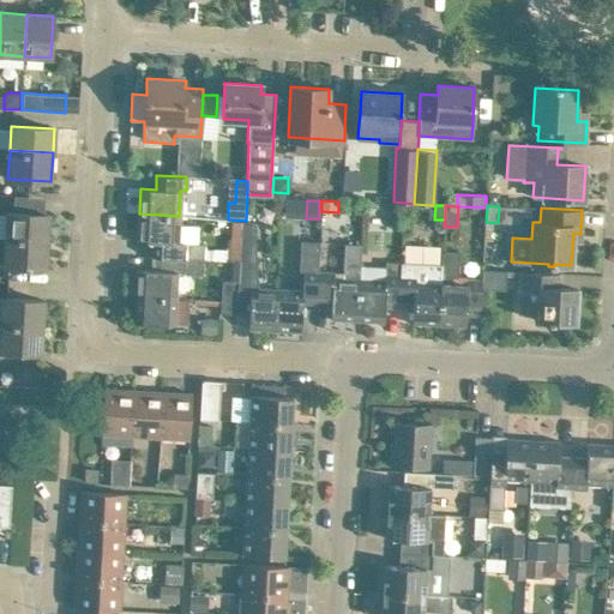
[(5,235),(48,238),(49,214),(6,211),(5,235)]
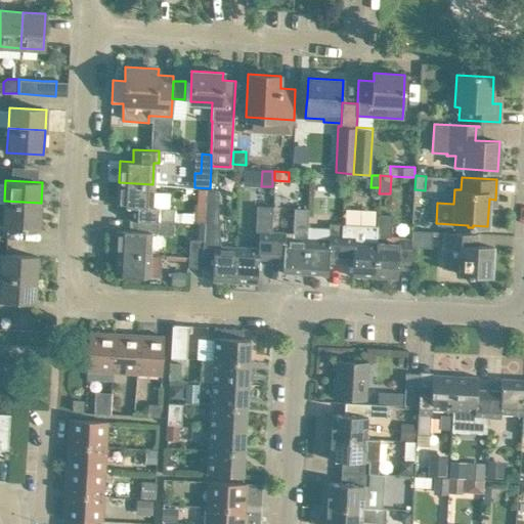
[(130,207),(130,217),(175,219),(175,207),(151,206),(153,184),(119,182),(118,206),(130,207)]
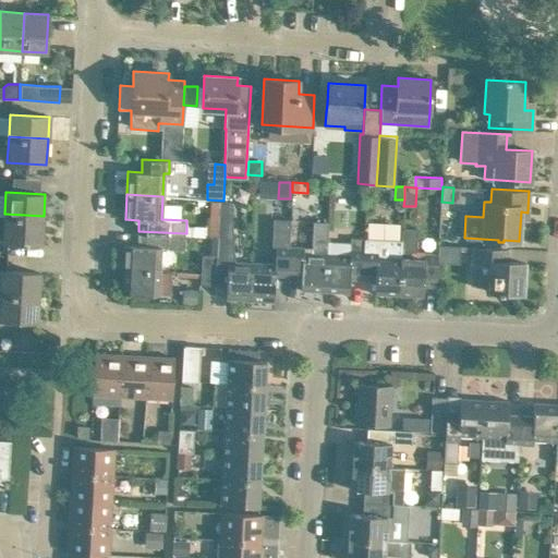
[(249,301),(251,259),(234,259),(232,201),(220,201),(217,257),(215,286),(227,286),(226,300),(249,301)]
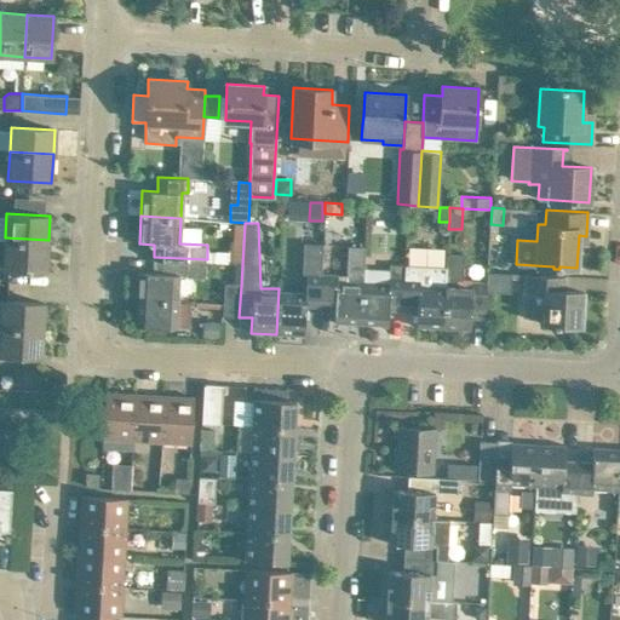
[(29,269),(46,270),(49,240),(5,237),(3,268),(24,269),(24,271),(29,271),(29,269)]
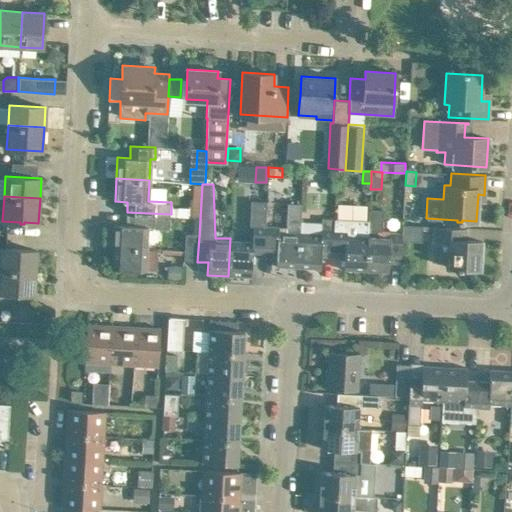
[(253,240),(230,238),(228,276),(251,277),(253,253),(264,253),(266,225),(267,201),(251,201),(250,225),(253,225),(253,240)]
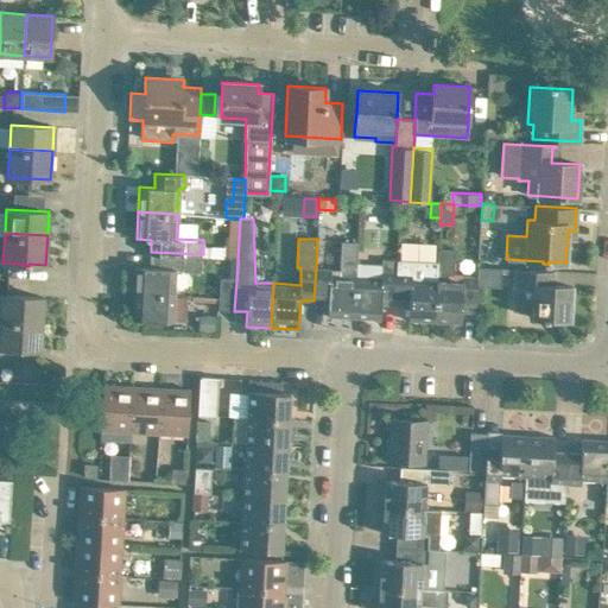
[(328,316),(353,317),(355,277),(356,263),(358,263),(359,242),(342,241),(340,274),(331,274),(331,267),(316,267),(314,301),(328,302),(328,316)]
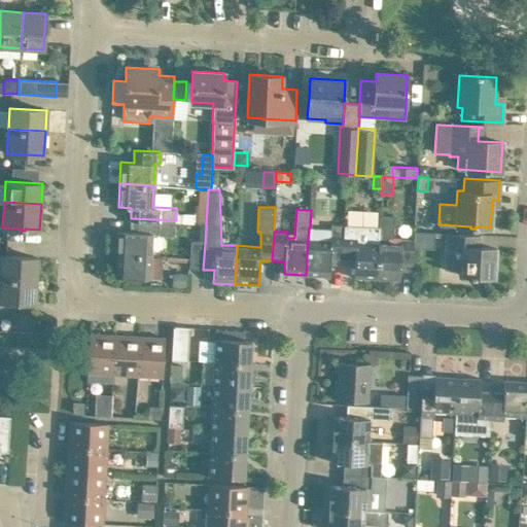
[(412,268),(413,248),(414,238),(400,238),(400,246),(389,246),(389,239),(393,239),(394,216),(380,216),(379,226),(380,226),(377,279),(399,280),(399,268),(412,268)]
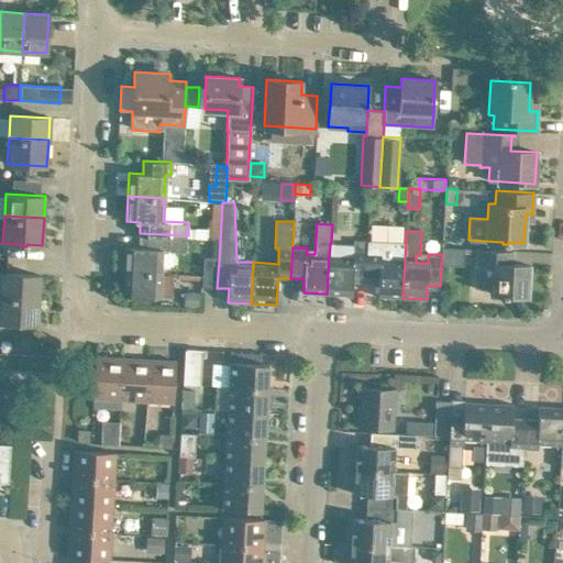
[(124,269),(162,272),(163,249),(187,250),(188,235),(140,233),(139,249),(125,247),(124,269)]
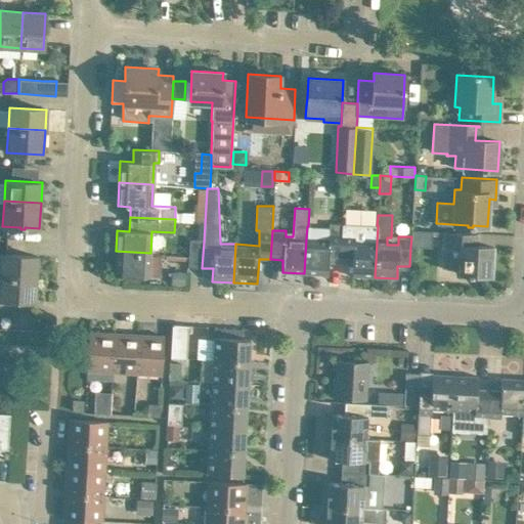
[(341,263),(342,224),(330,223),(329,241),(306,238),(304,273),(328,275),(328,262),(341,263)]
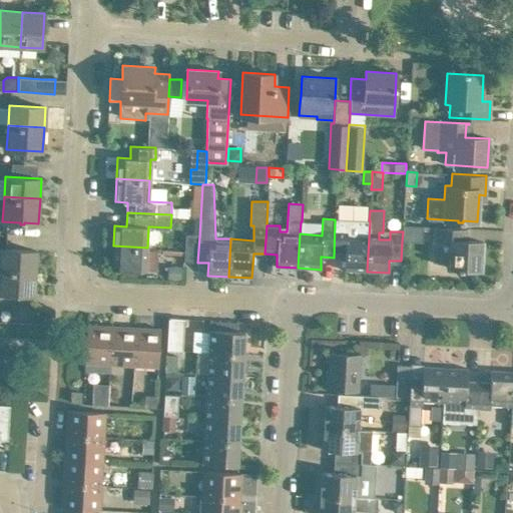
[(369,220),(335,219),(334,258),(345,259),(345,271),(367,272),(370,220),(369,220)]
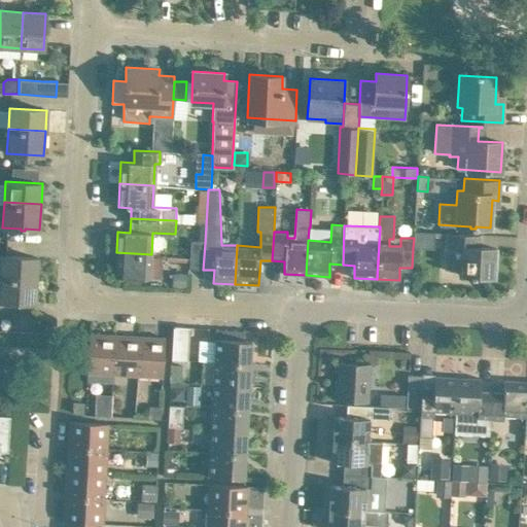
[(435,232),(414,231),(414,238),(413,248),(434,248),(435,232)]
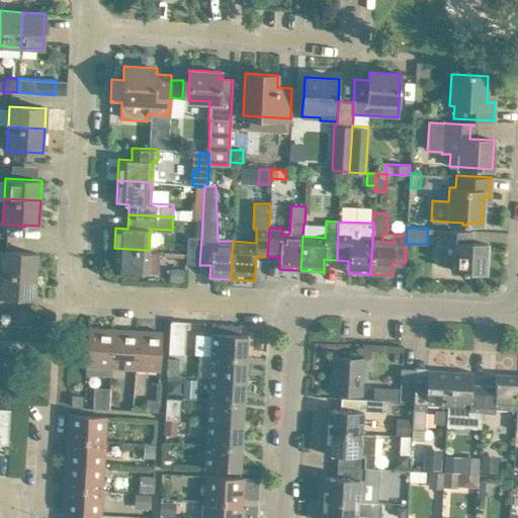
[(486,272),(487,244),(471,243),(471,231),(439,230),(438,258),(454,258),(453,270),(486,272)]
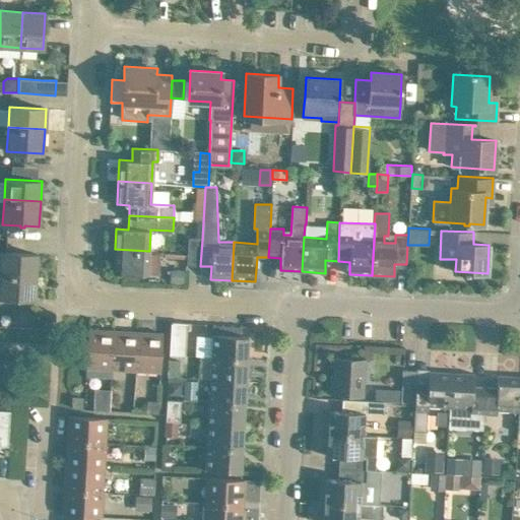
[(200,266),(202,240),(188,240),(187,265),(200,266)]
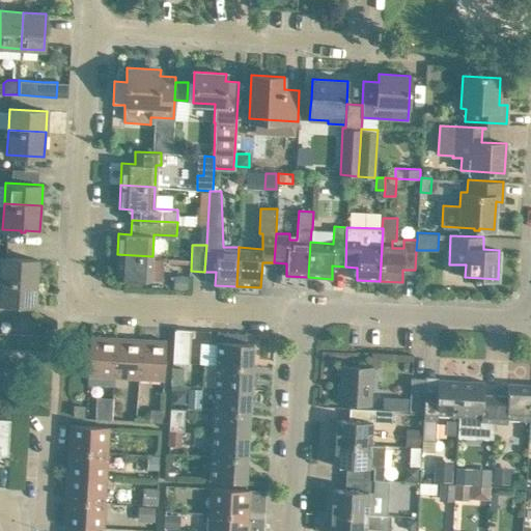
[(151,281),(152,256),(117,254),(115,279),(151,281)]
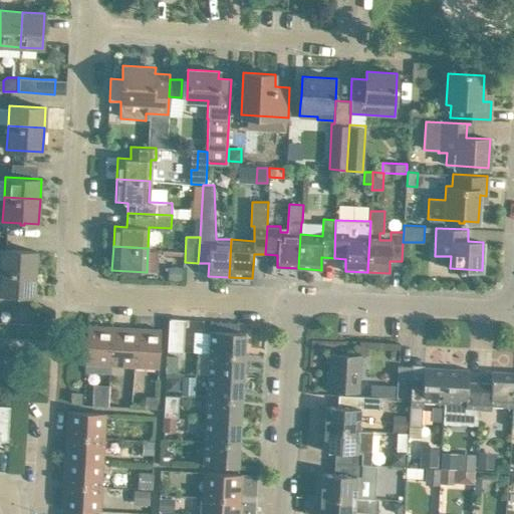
[(0,266),(0,270),(35,272),(37,251),(1,249),(0,266)]
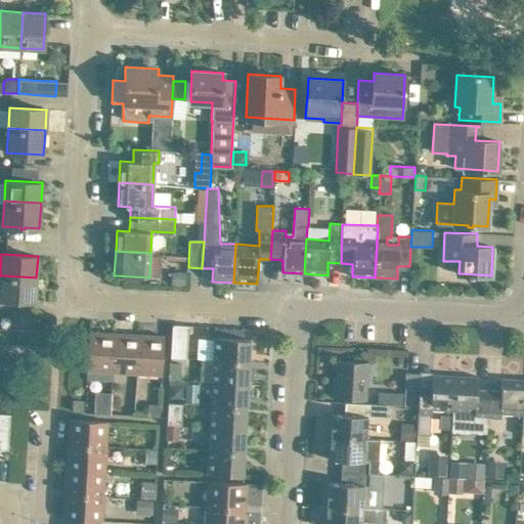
[(172,285),(184,285),(185,273),(172,272),(172,285)]
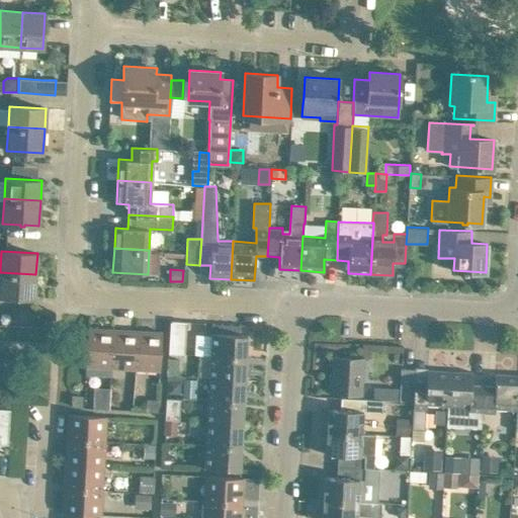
[(0,296),(14,297),(34,298),(35,274),(0,272),(0,296)]
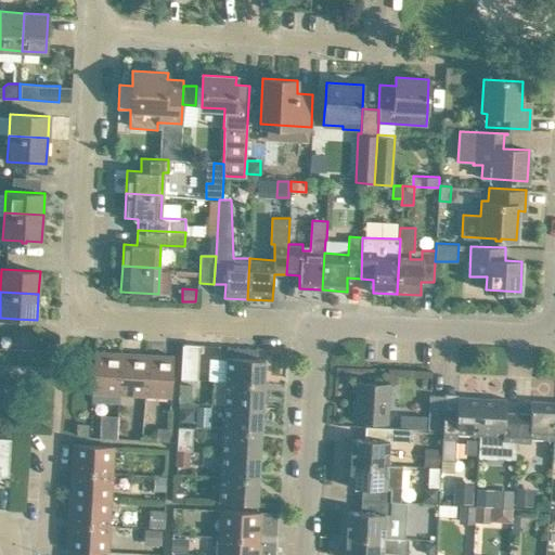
[(181,378),(198,379),(199,345),(182,344),(181,378)]
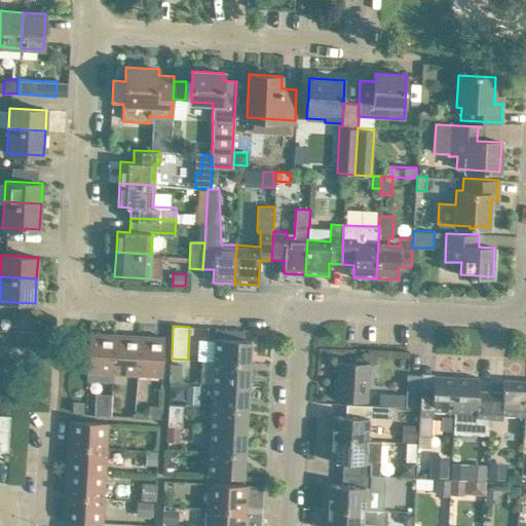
[(87,372),(112,374),(114,335),(89,333),(87,372)]
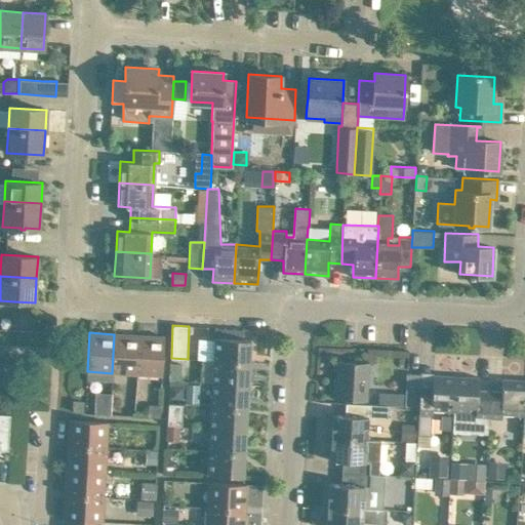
[(138,335),(114,334),(112,373),(136,374),(138,335)]
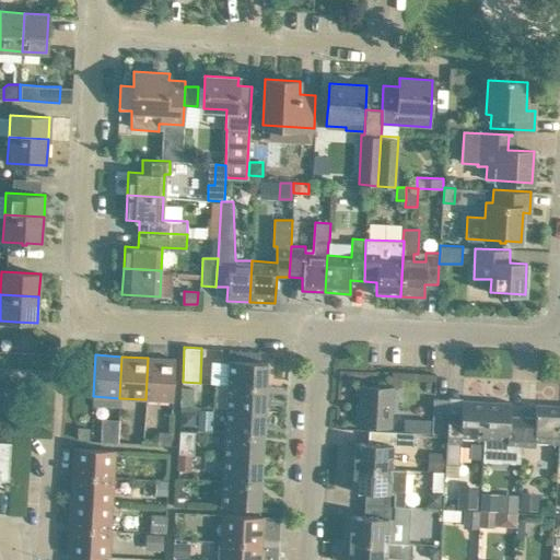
[(175,359),(148,358),(146,399),(173,400),(175,359)]
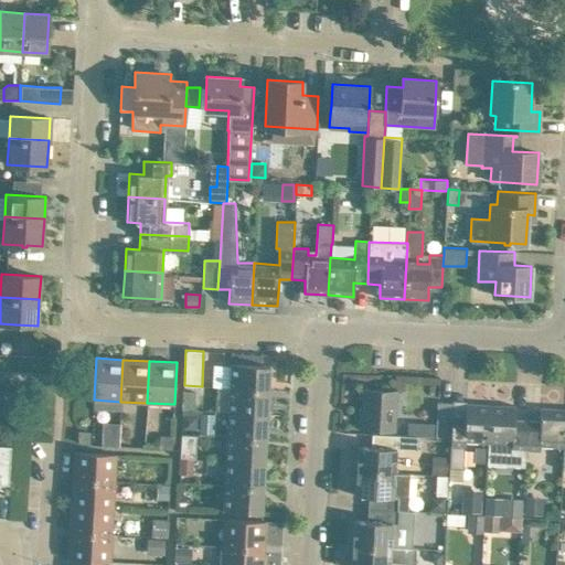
[(230,390),(268,391),(269,365),(231,363),(230,390)]
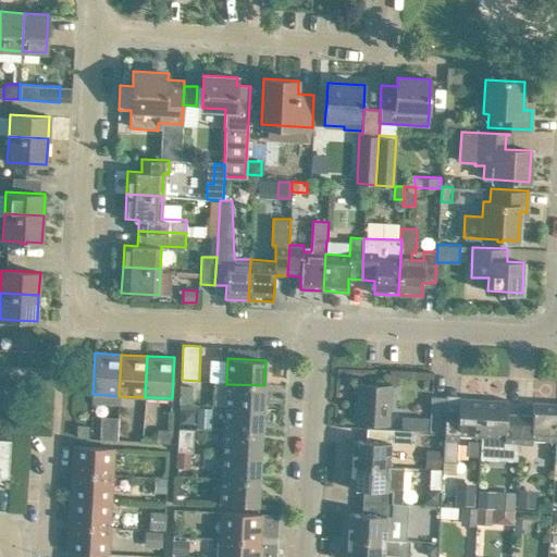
[(354,409),(354,422),(388,424),(391,385),(358,383),(357,410),(354,409)]
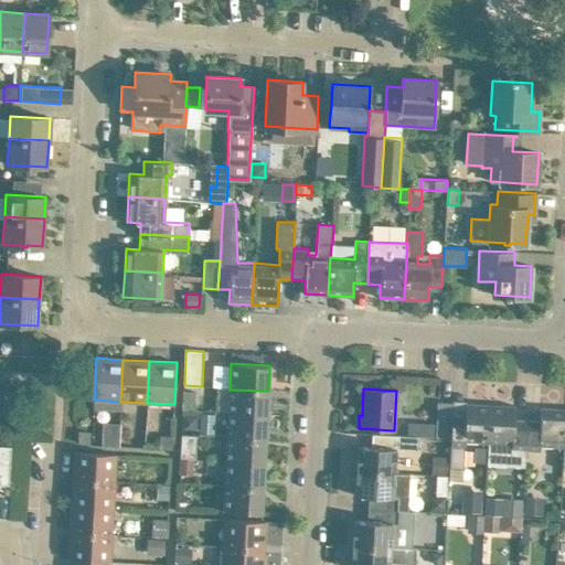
[(228,413),(267,415),(268,391),(230,390),(228,413)]
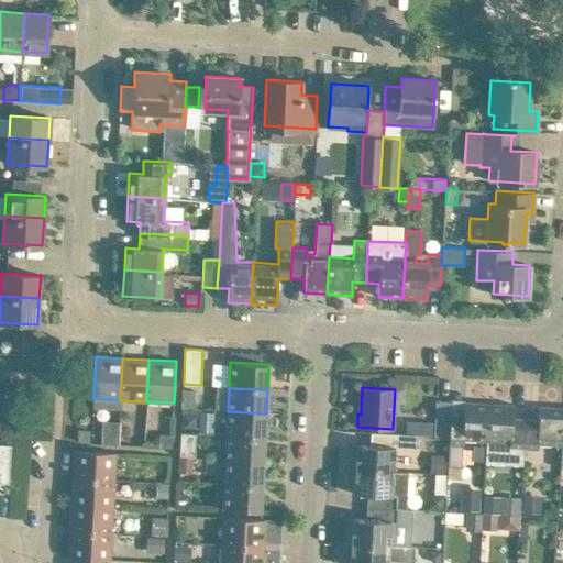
[(195,390),(183,390),(181,409),(185,409),(195,409),(195,393),(195,390)]
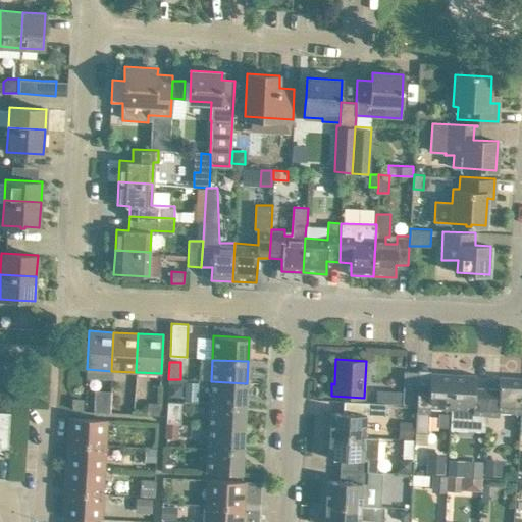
[(416,405),(417,384),(418,372),(404,371),(403,404),(416,405)]
